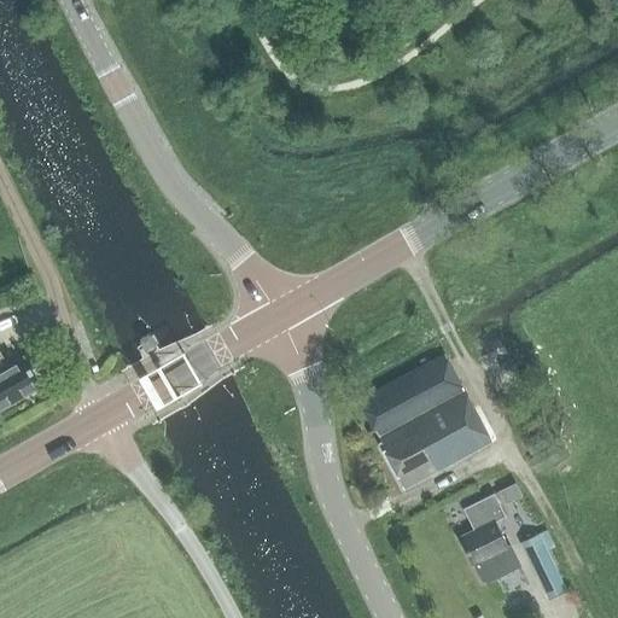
[(141,343),(146,353),(150,353),(156,350),(157,347),(152,337),(147,336),(143,338),(141,343)]
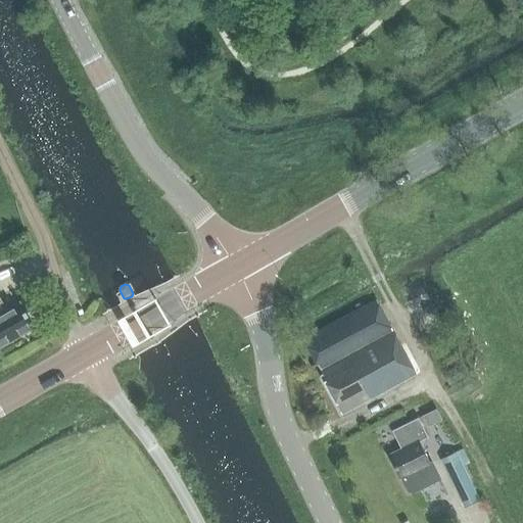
[(0,346),(33,328),(17,302),(5,310),(0,301),(0,346)]
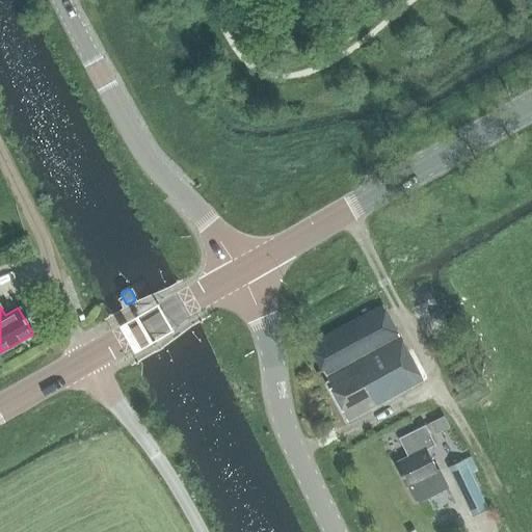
[(347,419),(421,380),(383,307),(311,344),(326,375),(329,386),(347,419)]
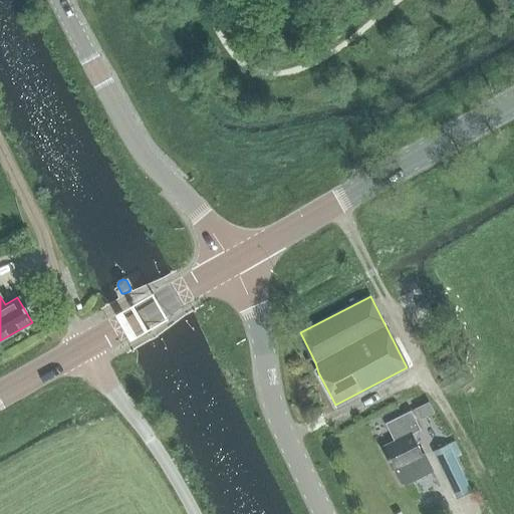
[(441,378),(457,368),(451,359),(435,369),(441,378)]
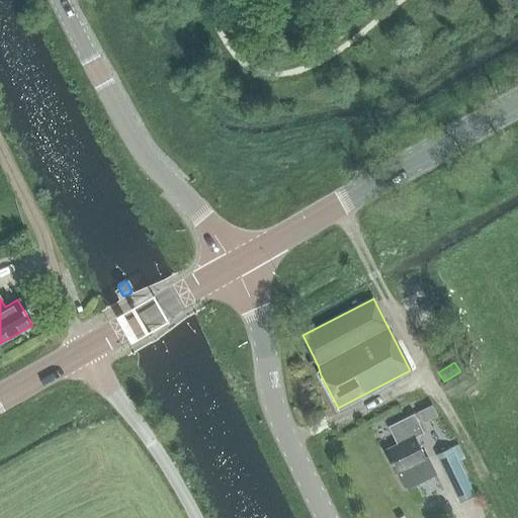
[(439,403),(426,409),(432,420),(445,413),(439,403)]
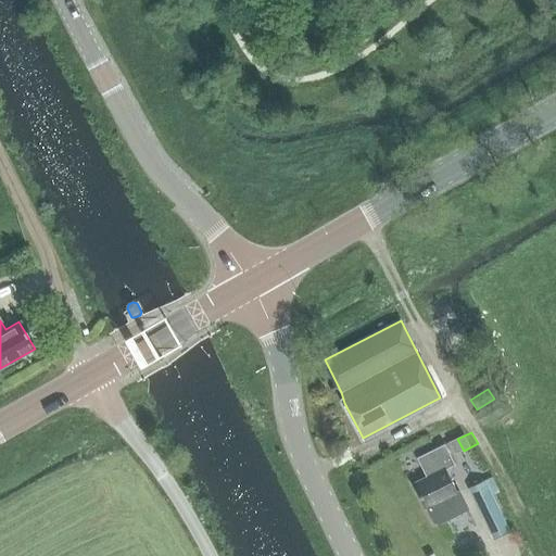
[(458,492),(456,493),(445,470),(455,466),(444,444),(416,458),(426,478),(412,484),(425,510),(427,509),(433,522),(439,525),(467,510),(458,492)]
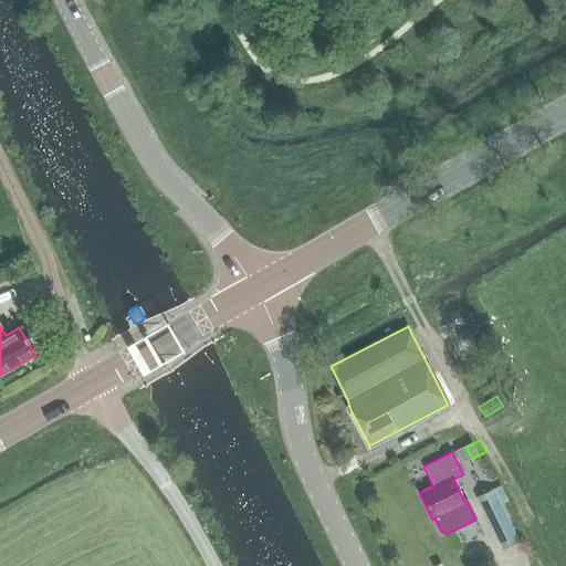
[(475,498),(490,528),(507,520),(500,504),(507,501),(500,485),(475,498)]
